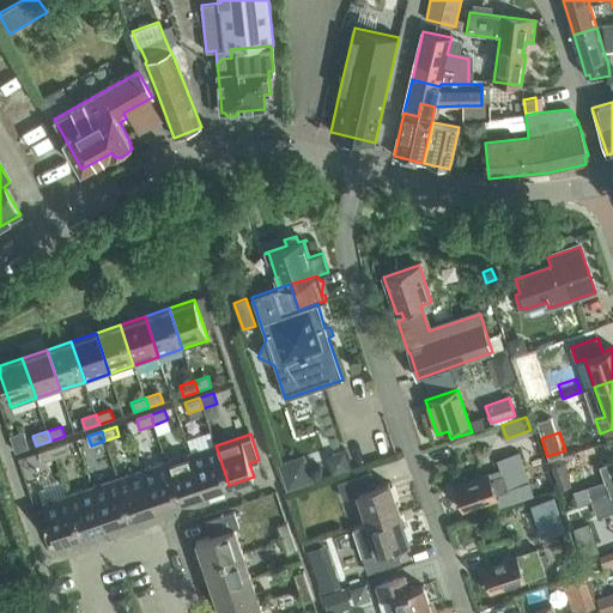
[(340,434),(333,437),(338,454),(345,451),(346,451),(340,434)]
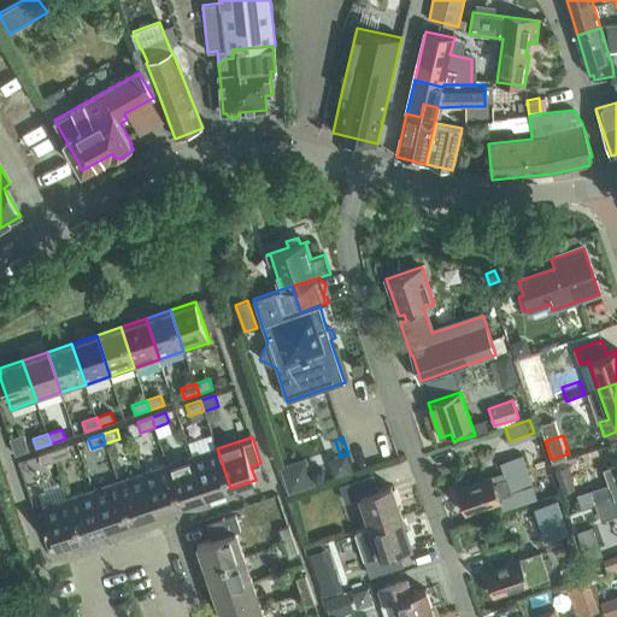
[(68,446),(53,451),(57,460),(70,456),(68,446)]
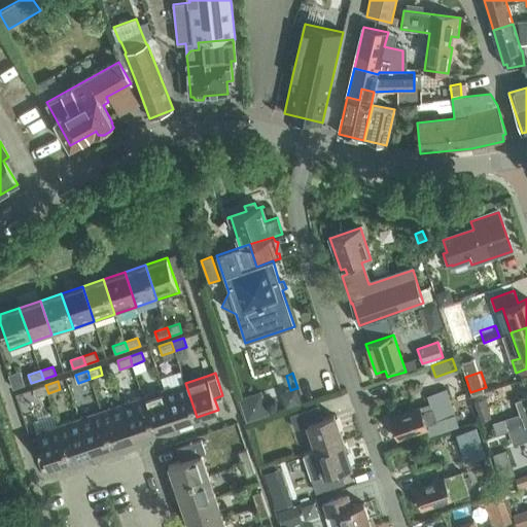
[(185,383),(164,390),(176,424),(197,417),(185,383)]
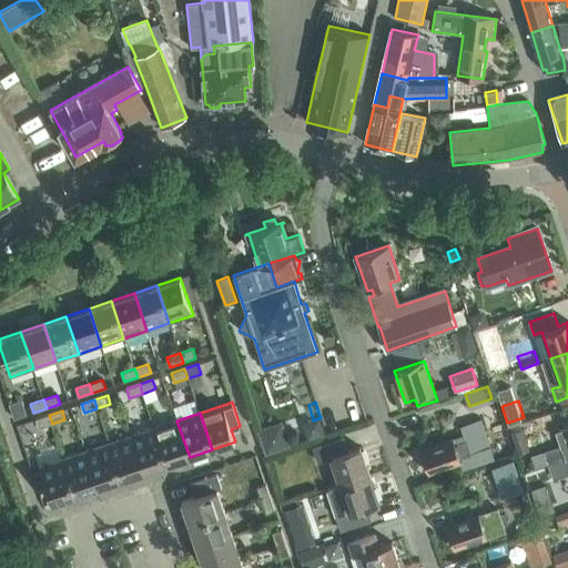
[(52,424),(49,415),(36,419),(39,428),(52,424)]
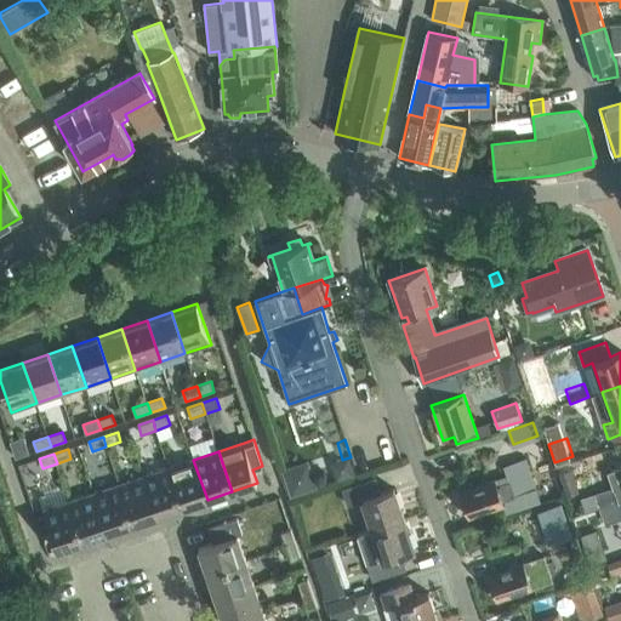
[(336,462),(331,471),(335,483),(355,477),(349,457),(342,460),(336,462)]
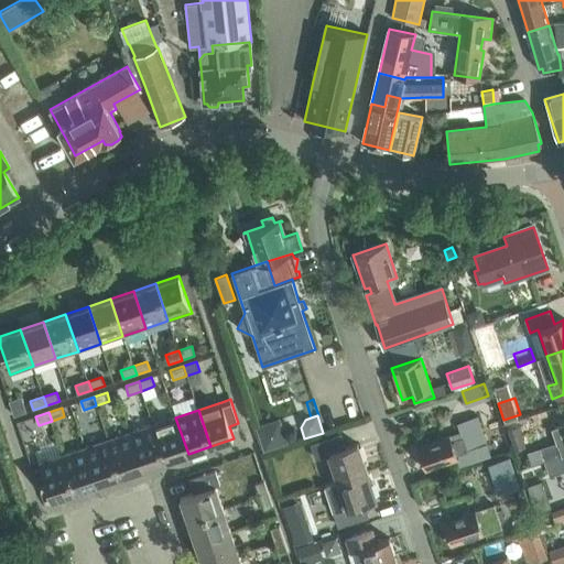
[(418,446),(425,470),(457,459),(459,466),(490,456),(477,416),(457,423),(462,438),(452,442),(449,436),(418,446)]
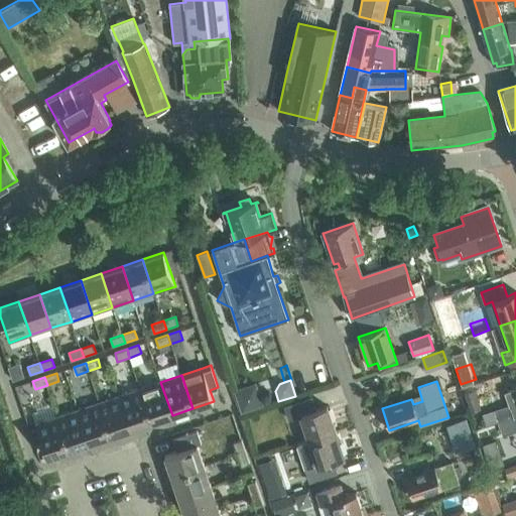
[(160,382),(140,389),(151,422),(172,415),(160,382)]
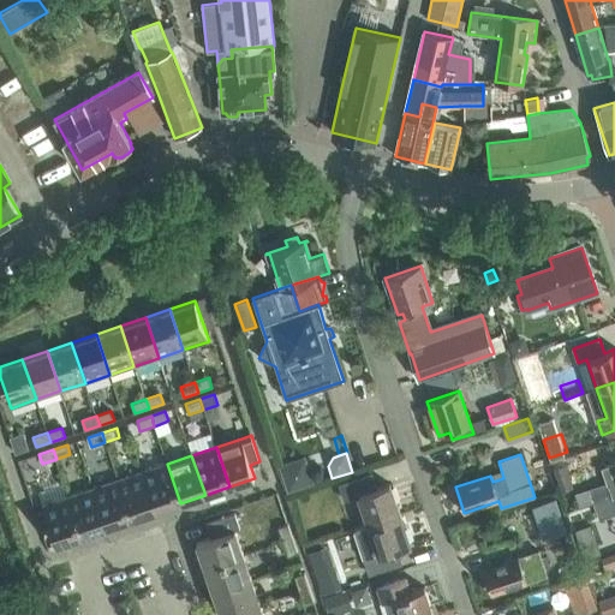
[(167,464),(142,472),(156,512),(180,503),(167,464)]
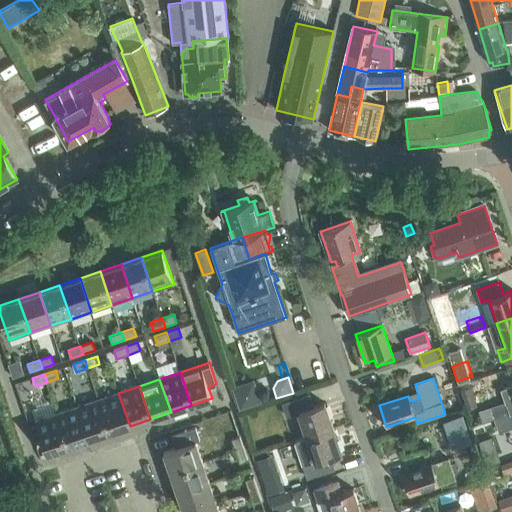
[(471,388),(461,392),(466,405),(475,402),(471,388)]
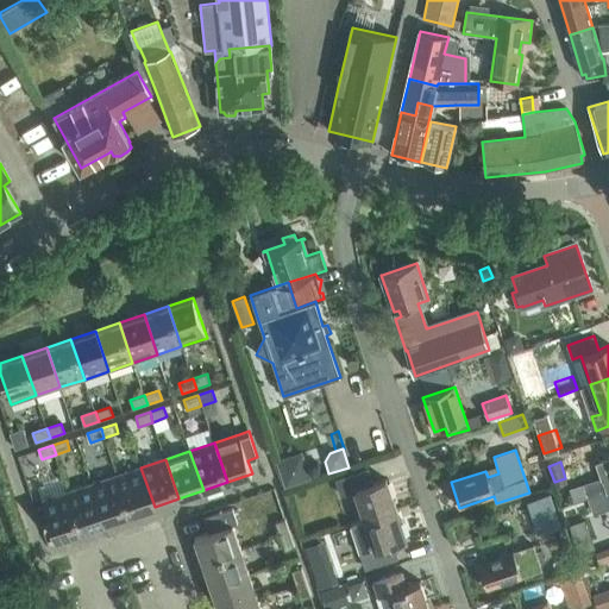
[(140,468),(117,476),(130,515),(155,507),(140,468)]
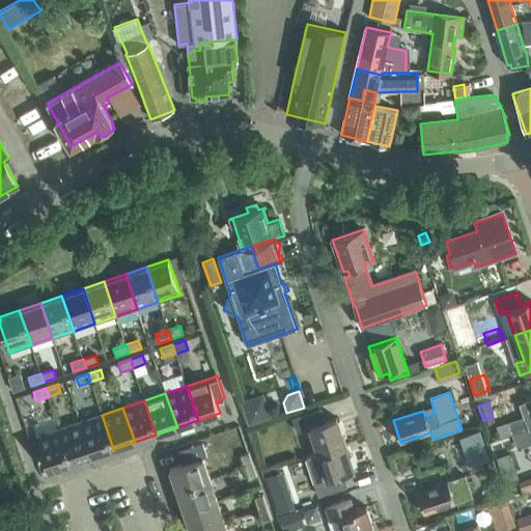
[(310,428),(318,453),(345,445),(337,419),(325,422),(320,410),(294,419),(298,432),(310,428)]
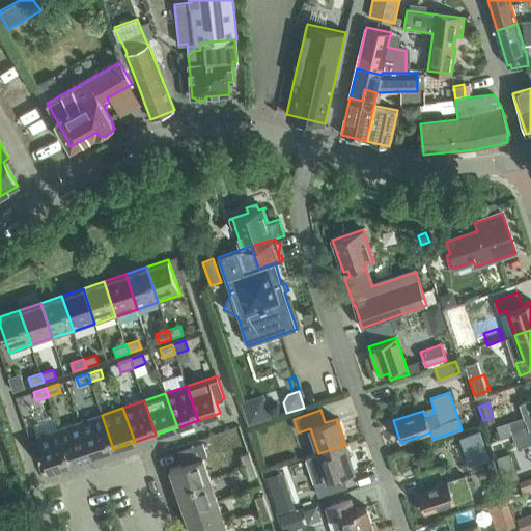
[(102,415),(80,422),(92,456),(113,449),(102,415)]
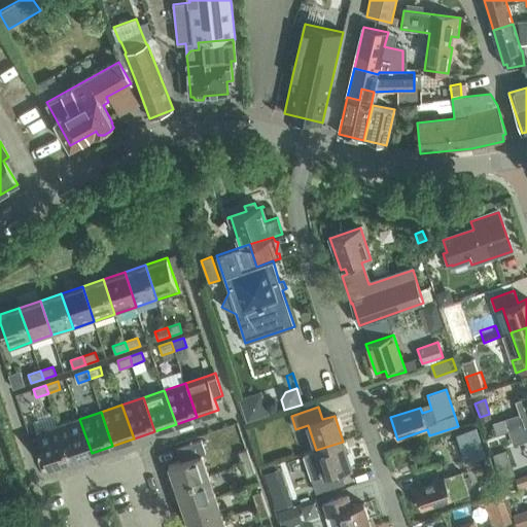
[(521,414),(493,424),(497,435),(510,431),(510,432),(525,426),(526,425),(526,413),(522,416),(521,414)]
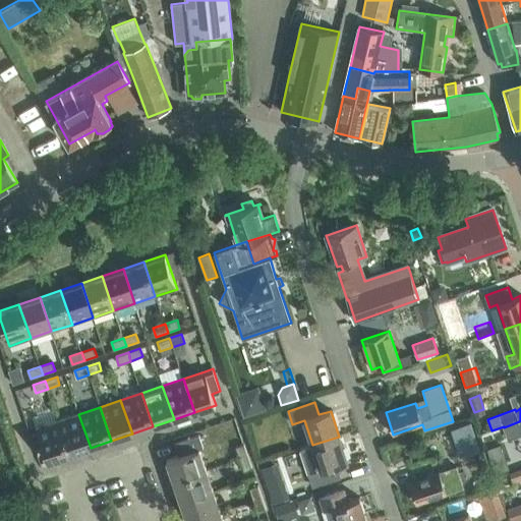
[(78,414),(58,420),(69,455),(91,448),(78,414)]
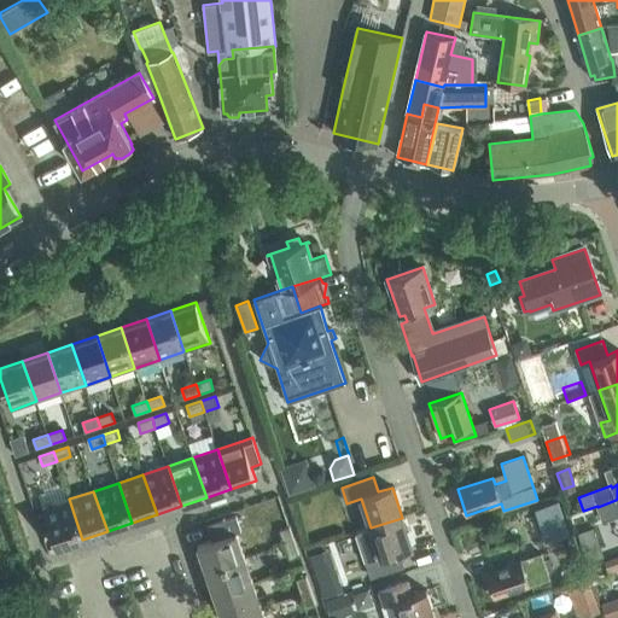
[(82,540),(69,499),(44,508),(57,548),(82,540)]
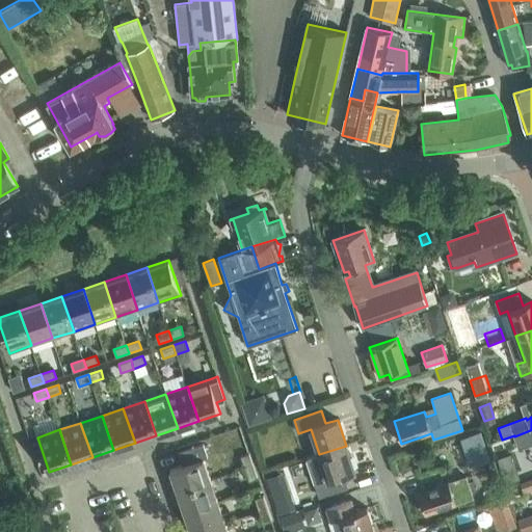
[(531,434),(530,430),(514,436),(519,449),(531,444),(531,434)]
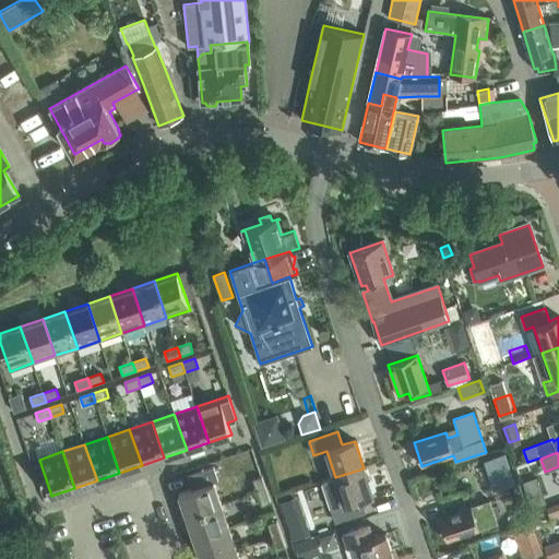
[(504,454),(485,461),(495,489),(514,483),(504,454)]
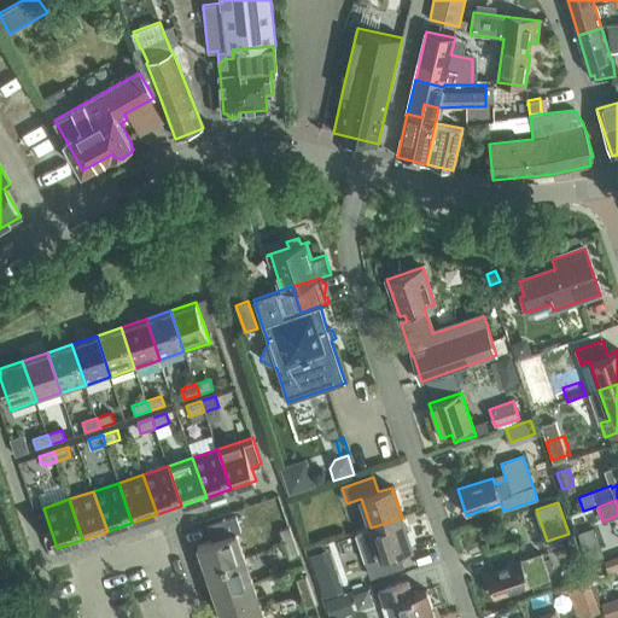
[(197,561),(200,573),(245,558),(237,534),(242,532),(237,516),(208,525),(213,541),(198,546),(203,560),(197,561)]
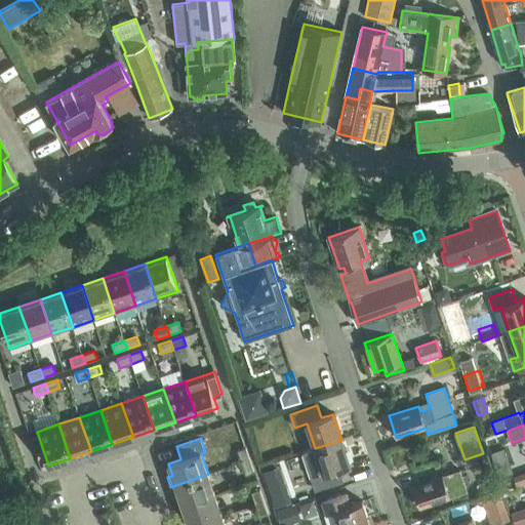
[(341,440),(315,448),(303,452),(316,491),(342,482),(338,470),(351,466),(341,440)]
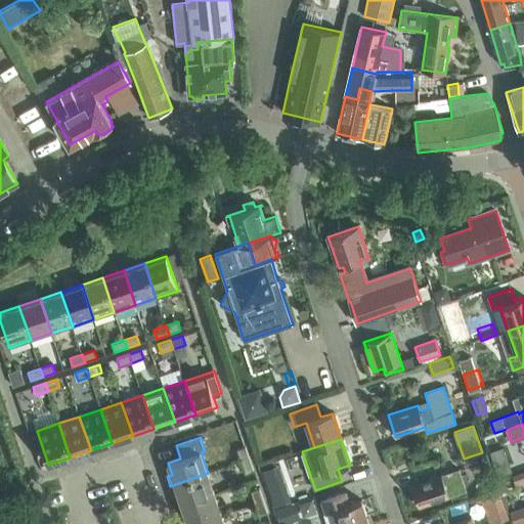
[(236,449),(241,462),(250,459),(246,446),(236,449)]
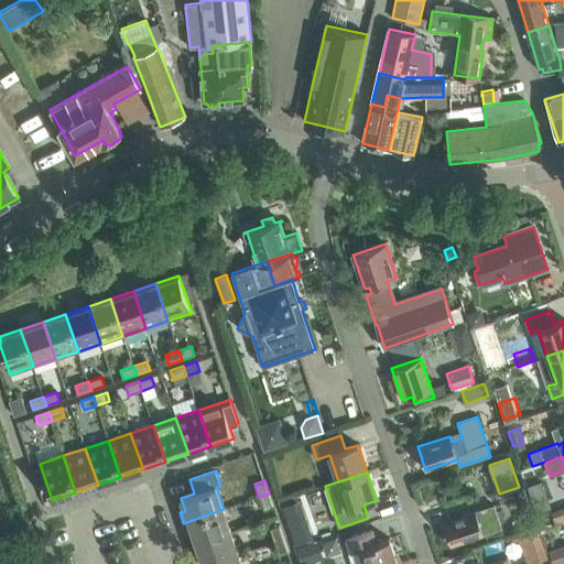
[(541,483),(529,487),(538,513),(551,509),(541,483)]
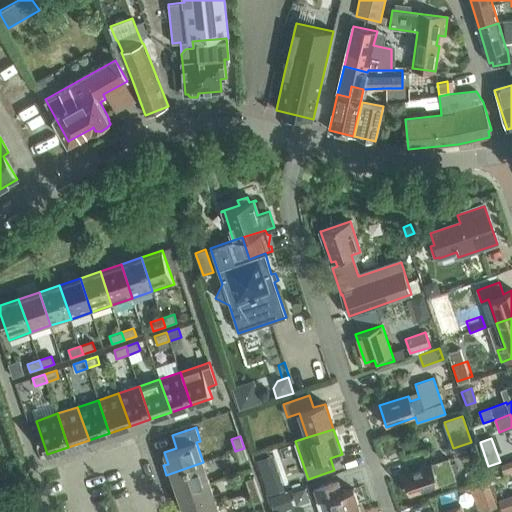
[(244,448),(235,451),(239,463),(248,460),(244,448)]
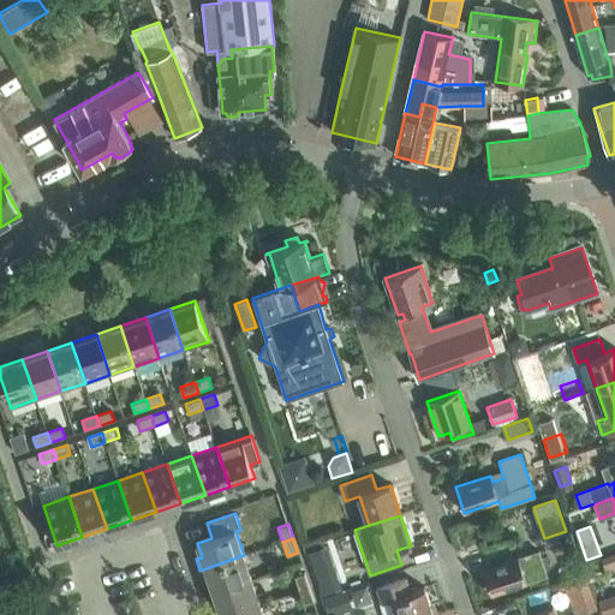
[(487,566),(487,568),(483,569),(493,595),(526,583),(547,575),(538,551),(518,557),(491,566),(491,565),(487,566)]
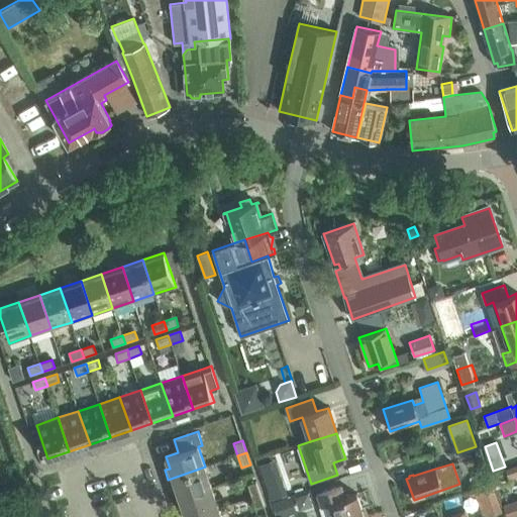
[(516,466),(506,471),(509,478),(516,475),(516,466)]
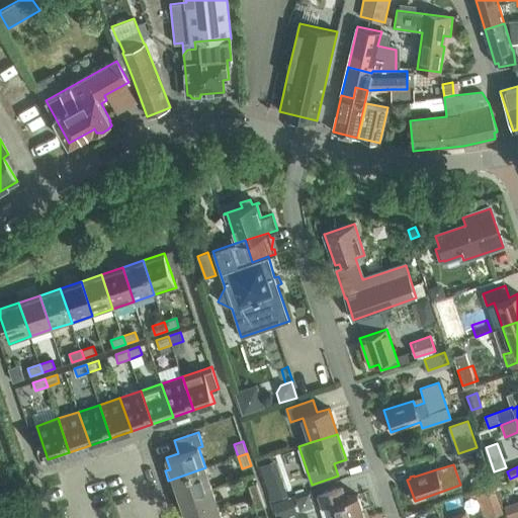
[(205,467),(168,481),(171,490),(176,488),(180,499),(212,489),(205,467)]
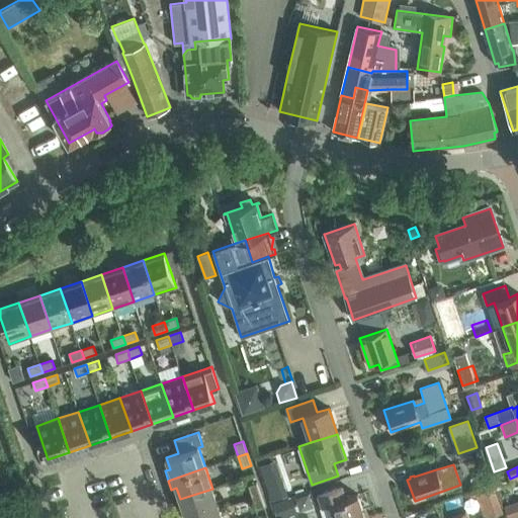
[(248,486),(252,498),(261,495),(256,483),(248,486)]
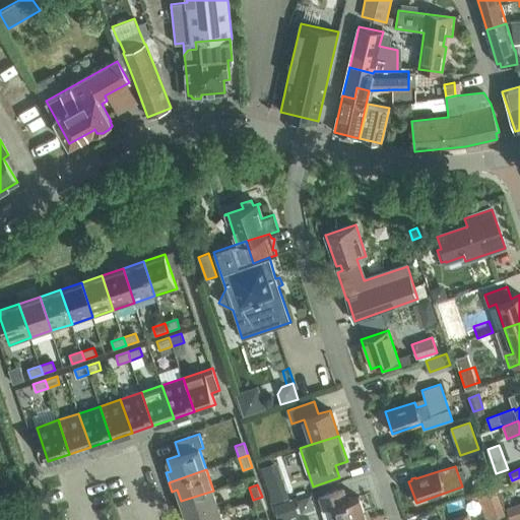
[(494,488),(481,492),(489,510),(501,506),(494,488)]
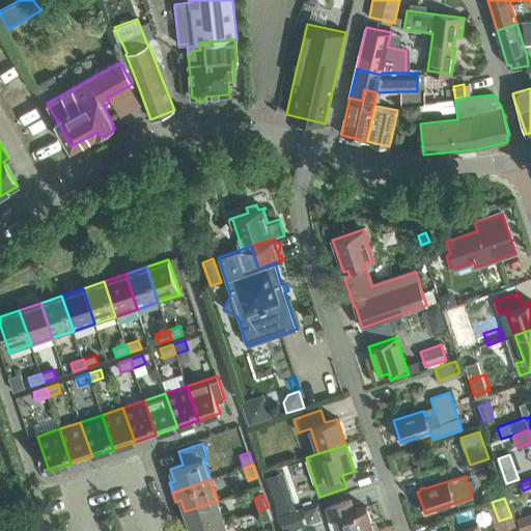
[(338,516),(342,530),(373,530),(366,507),(355,511),(351,499),(327,507),(331,520),(338,516)]
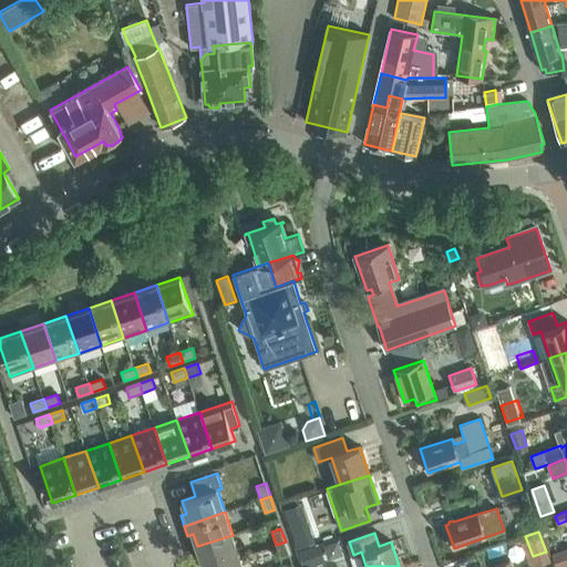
[(233,535),(197,546),(202,559),(196,560),(197,566),(210,566),(240,557),(233,535)]
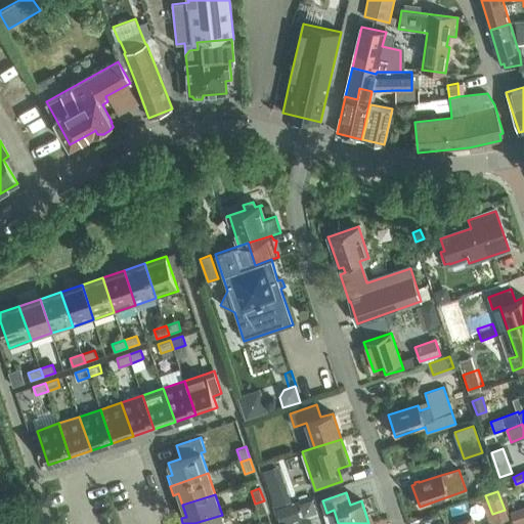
[(264,500),(255,504),(259,516),(268,513),(264,500)]
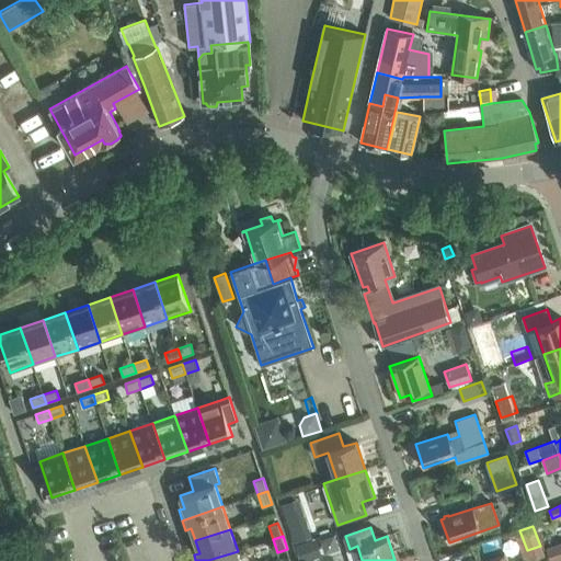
[(313,539),(296,545),(300,560),(304,560),(319,557),(313,539)]
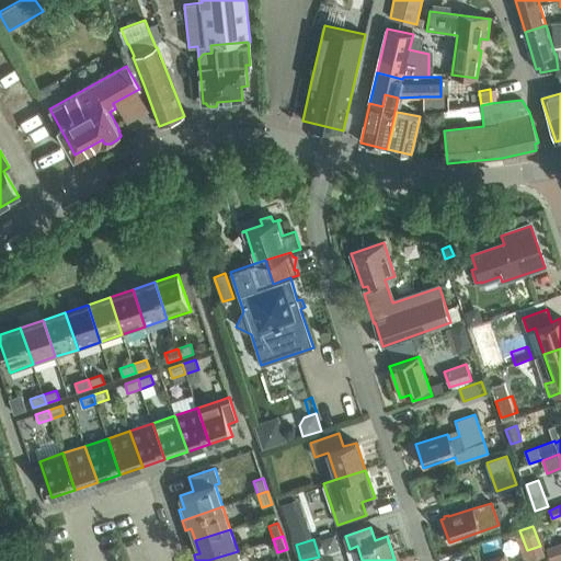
[(551,560),(554,560),(560,559),(560,544),(547,549),(551,560)]
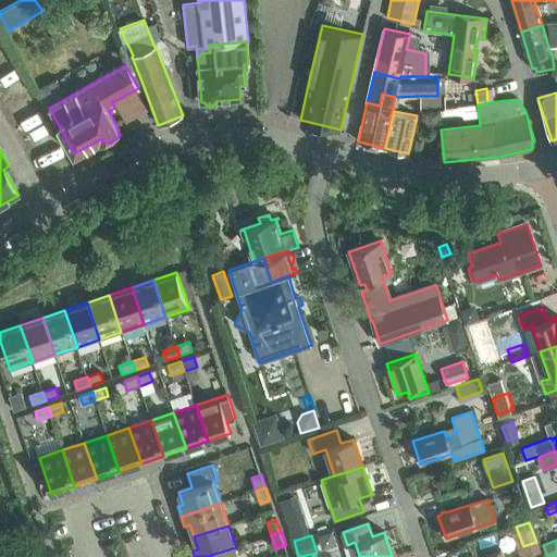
[(238,556),(236,547),(207,556),(238,556)]
